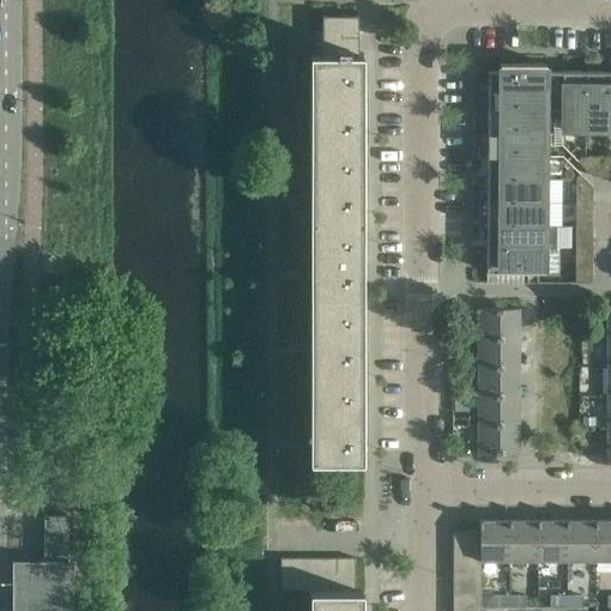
[(312,55),(312,144),(364,145),(363,100),(366,100),(366,88),(364,88),(364,55),(361,55),(361,17),(325,17),(325,55),(312,55)]
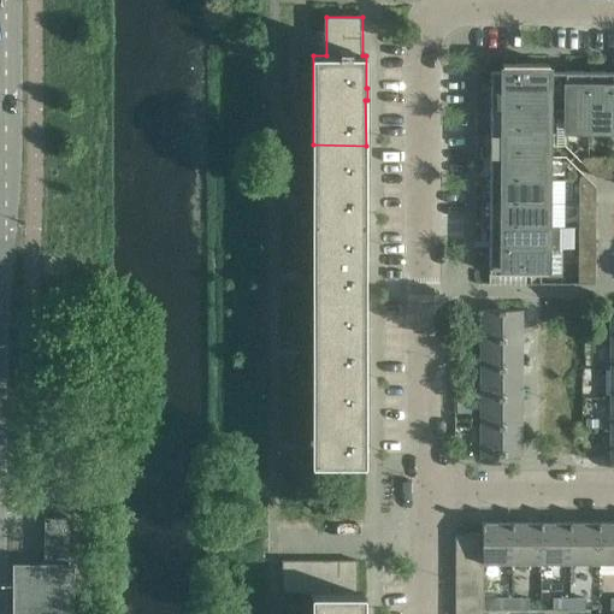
[(503,72),(493,72),(493,89),(550,89),(567,89),(567,72),(550,72),(550,65),(505,65),(503,72)]
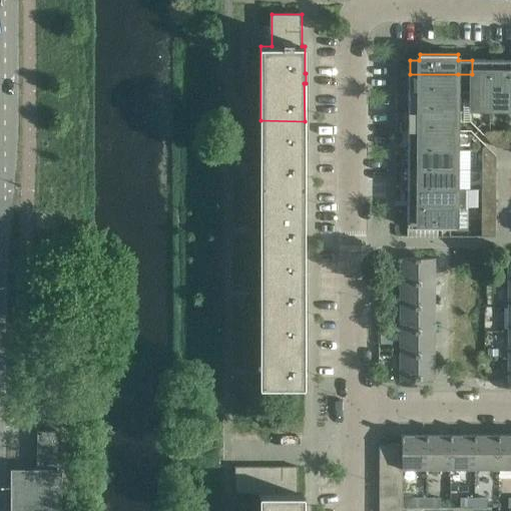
[(472,74),(471,108),(491,109),(492,61),(472,60),(472,74)]
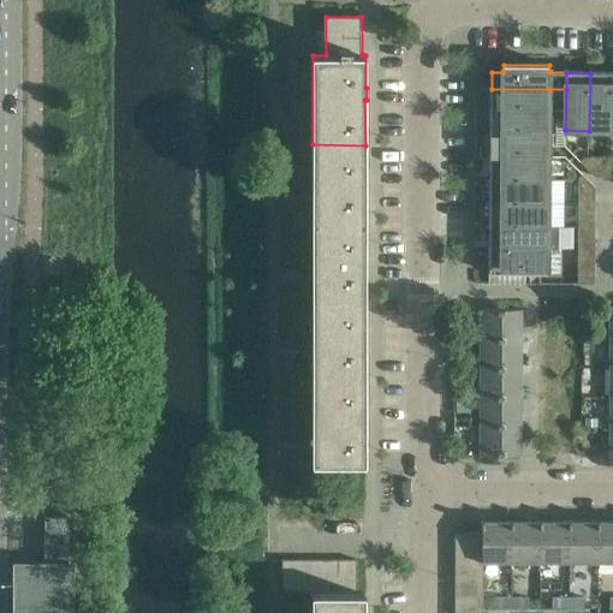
[(590,73),(589,131),(612,131),(612,73),(590,73)]
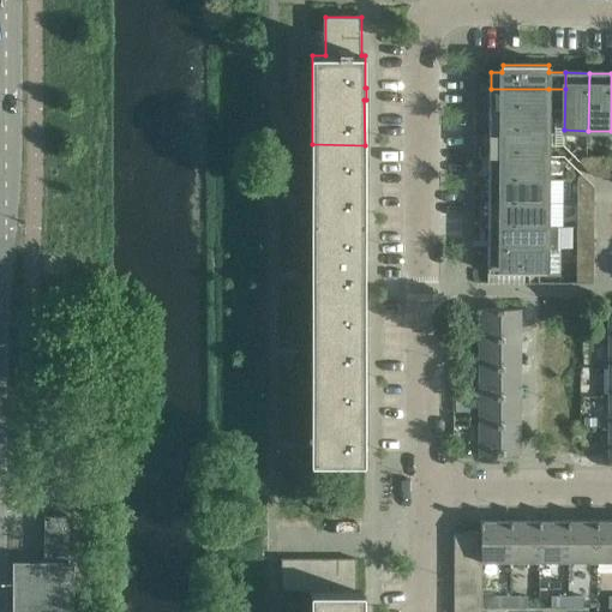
[(491,89),(491,112),(549,112),(549,89),(491,89)]
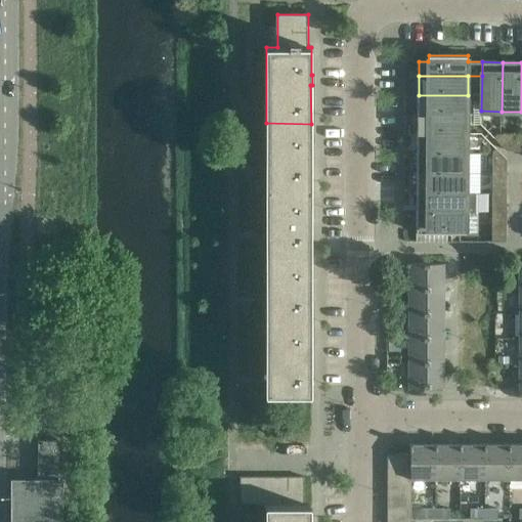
[(419,95),(419,115),(468,115),(468,95),(419,95)]
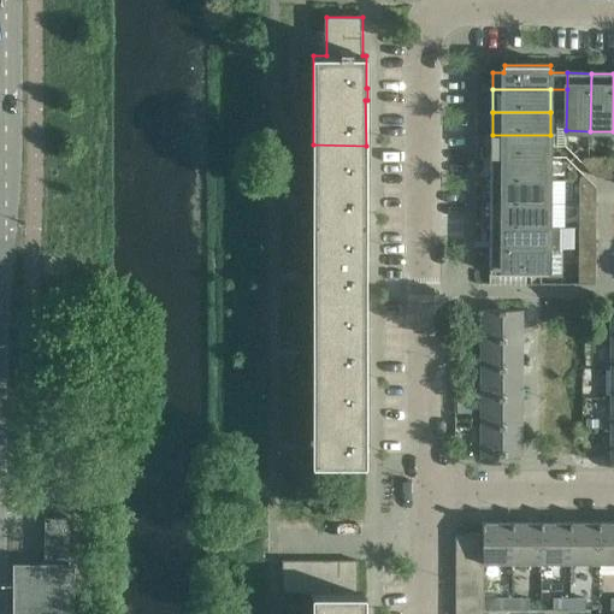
[(493,135),(491,158),(549,159),(550,135),(493,135)]
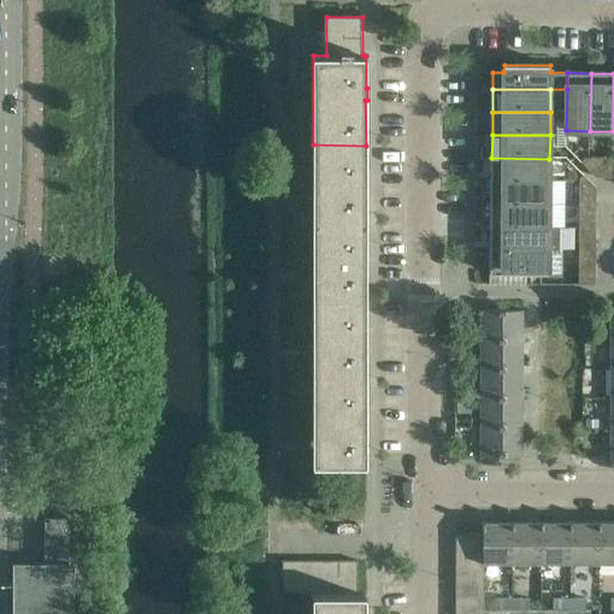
[(313,145),(313,222),(366,222),(366,189),(367,188),(367,177),(366,176),(366,146),(313,145)]
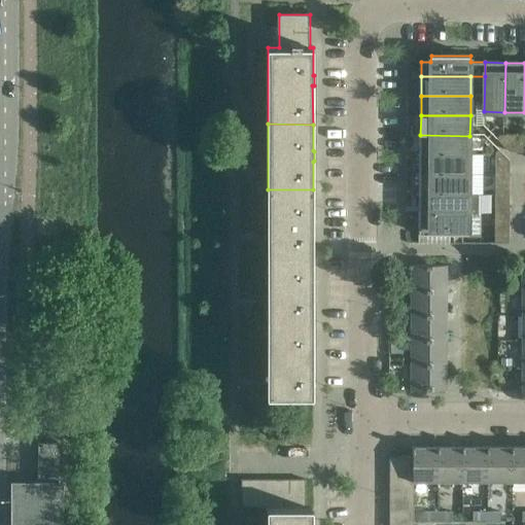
[(420,135),(420,154),(469,155),(469,136),(420,135)]
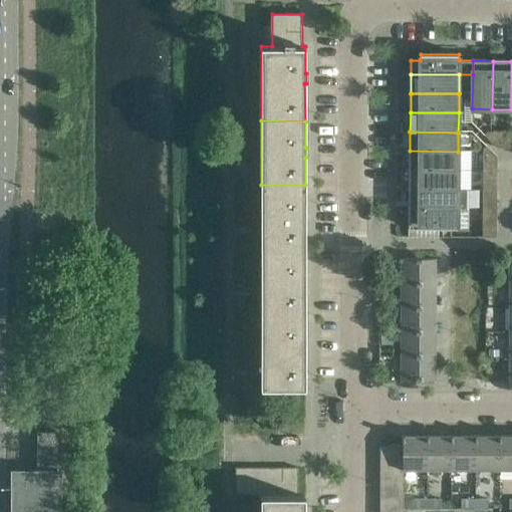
[(489,133),(486,137),(498,149),(504,149),(504,133),(489,133)]
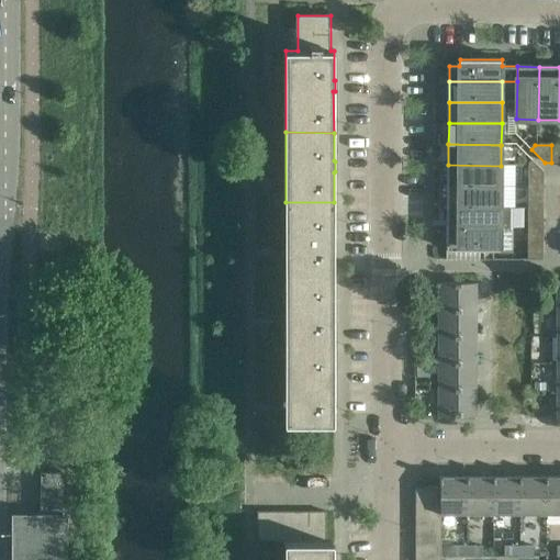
[(545,172),(534,160),(529,164),(529,180),(545,180),(545,172)]
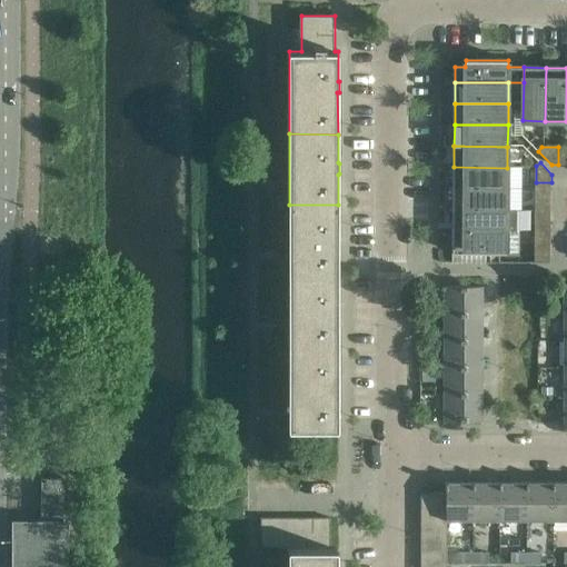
[(454,167),(454,189),(507,189),(507,168),(454,167)]
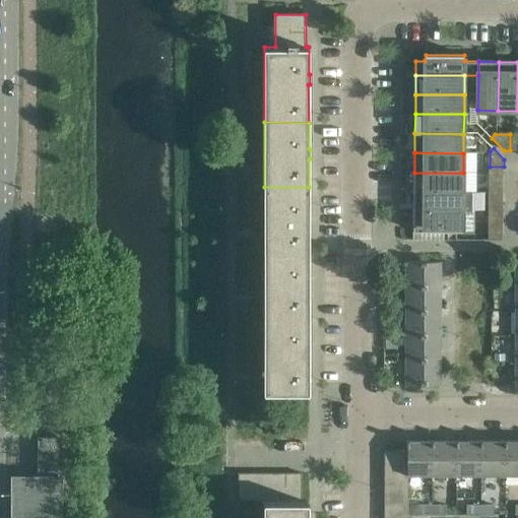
[(414,173),(414,192),(463,192),(463,173),(414,173)]
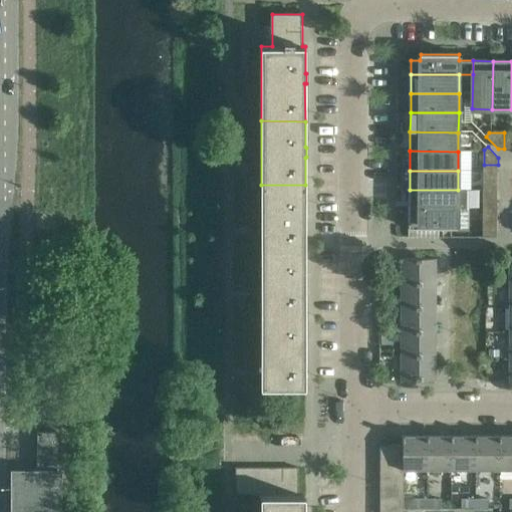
[(484,171),(484,184),(498,184),(498,171),(484,171)]
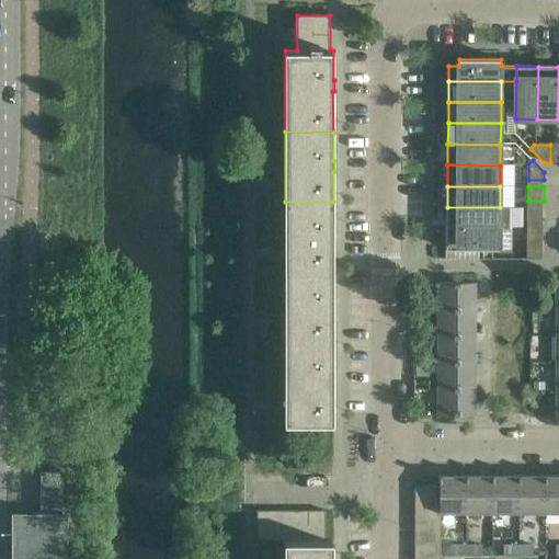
[(285,202),(285,272),(333,272),(333,242),(334,242),(334,230),(333,230),(333,202),(285,202)]
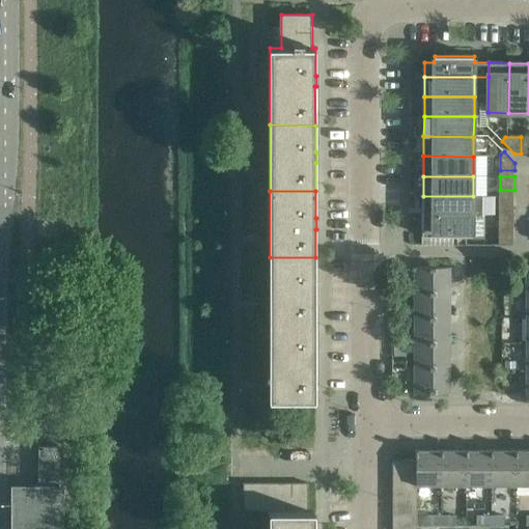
[(423,216),(473,216),(482,216),(482,196),(473,196),(423,196),(423,216)]
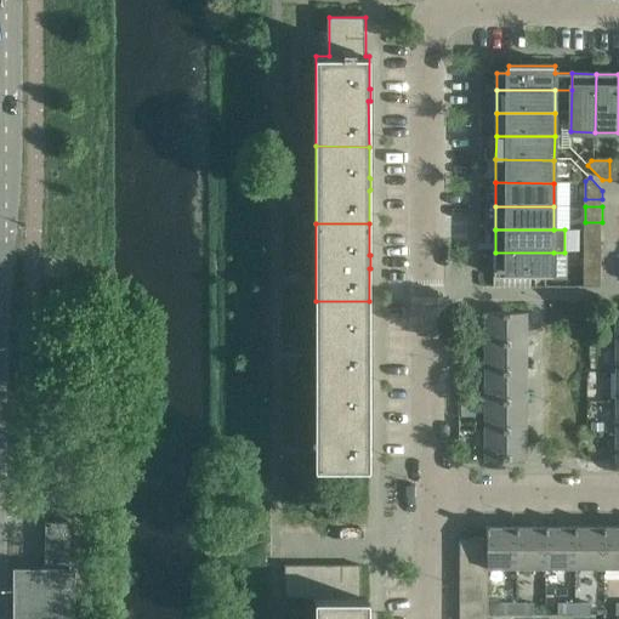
[(585,230),(585,233),(585,245),(602,245),(602,230),(585,230)]
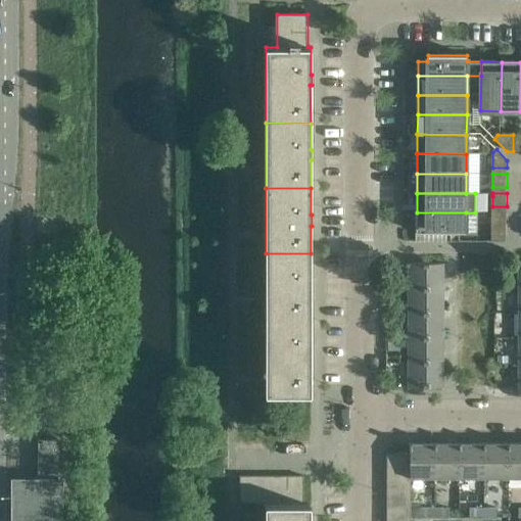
[(466,212),(417,212),(417,233),(466,233),(477,233),(478,212),(475,212),(466,212)]
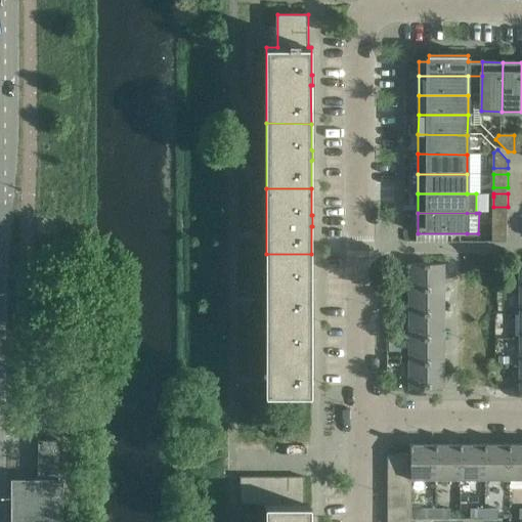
[(493,213),(493,228),(508,228),(508,214),(493,213)]
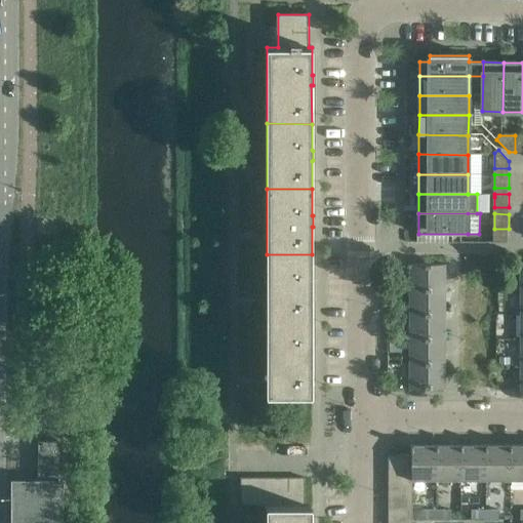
[(494,229),(494,237),(494,243),(509,243),(509,229),(494,229)]
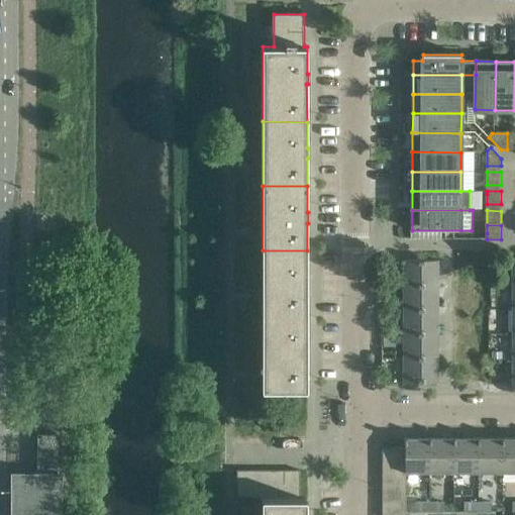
[(263,250),(263,315),(307,315),(307,288),(308,288),(308,277),(307,277),(307,250),(263,250)]
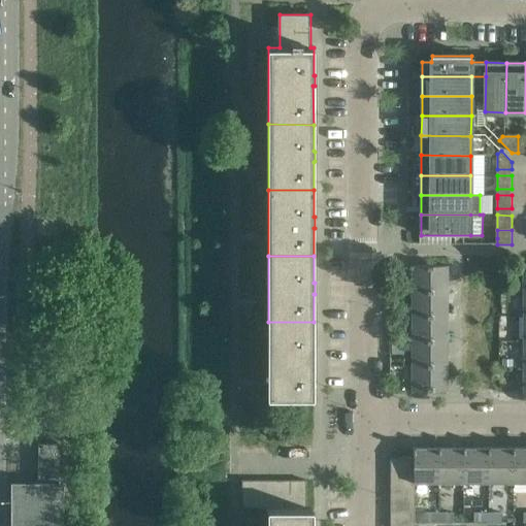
[(414,267),(414,292),(449,291),(449,267),(414,267)]
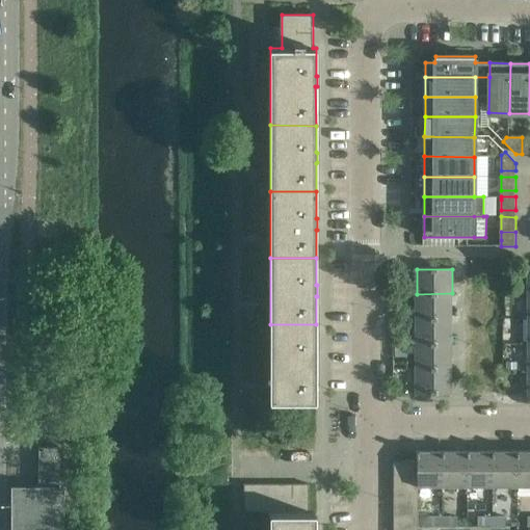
[(452,293),(417,294),(417,319),(452,319),(452,293)]
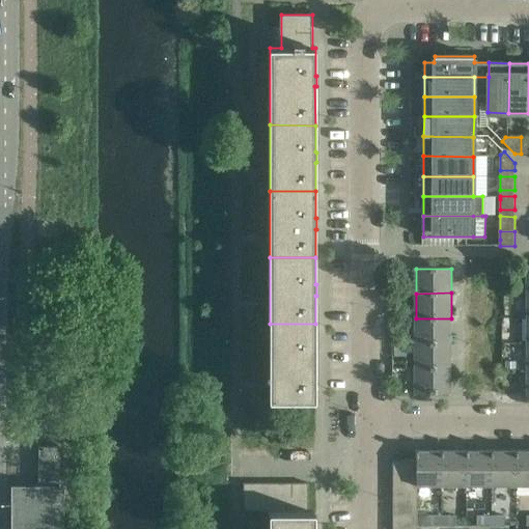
[(451,318),(416,318),(416,342),(451,342),(451,318)]
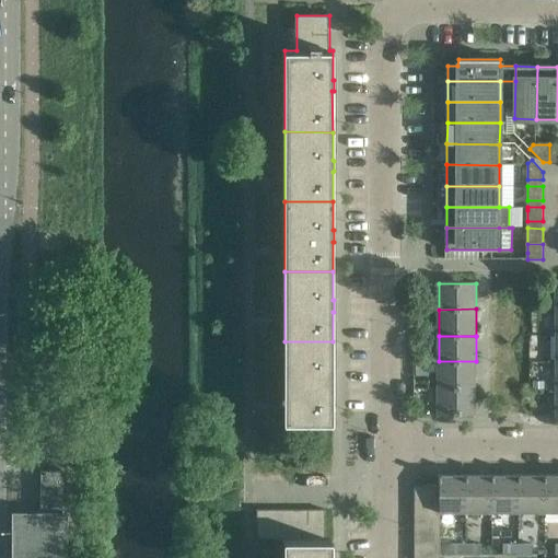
[(333,341),(285,341),(285,422),(333,422),(333,382),(334,382),(334,370),(333,370),(333,341)]
